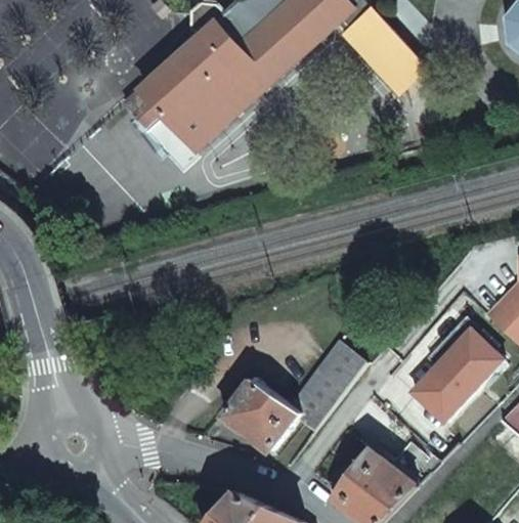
[(242,0),(226,13),(219,4),(202,4),(192,12),(190,29),(200,38),(124,105),(183,166),(340,24),(346,18),(354,27),(348,33),(400,91),(424,72),(360,0),(242,0)]
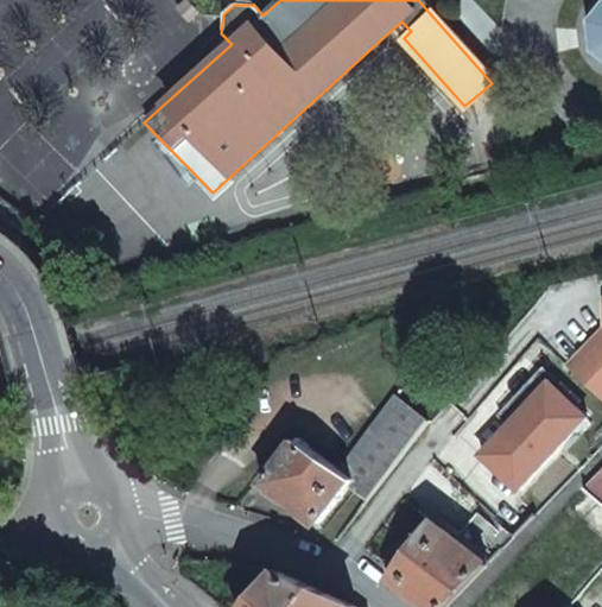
[(394,27),(404,38),(411,31),(401,21),(394,27)]
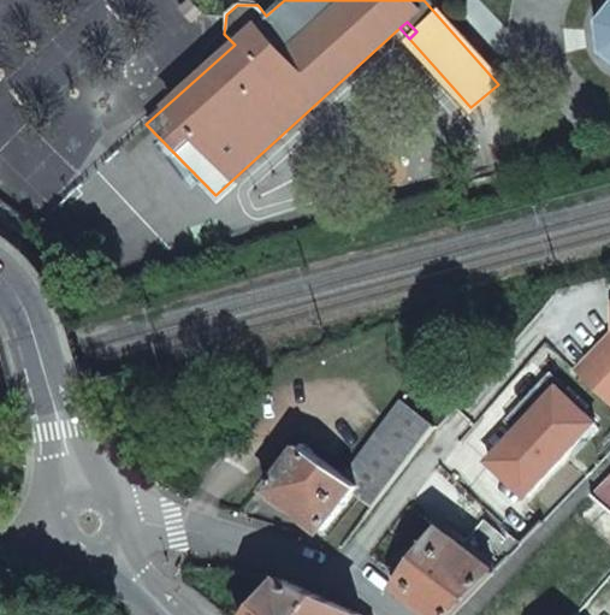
[(609,301),(609,318),(609,331),(609,332),(587,355),(591,358),(575,374),(599,397),(609,386),(609,301)]
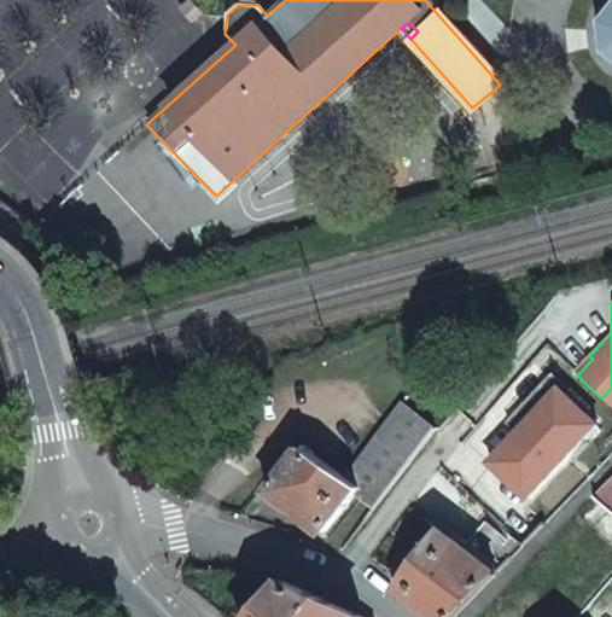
[(516,431),(557,388),(546,377),(505,420),(516,431)]
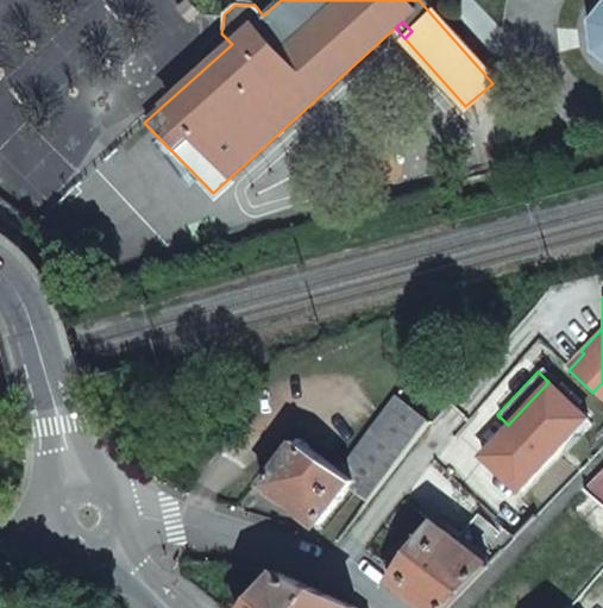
[(479,455),(516,489),(565,438),(554,428),(576,408),(548,382),(479,455)]
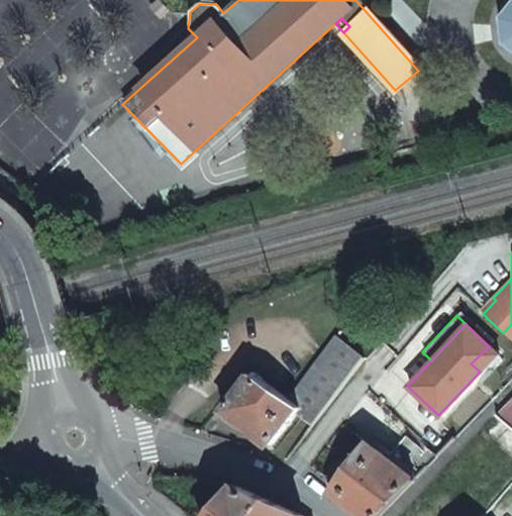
[(511,341),(511,324),(503,333),(511,341)]
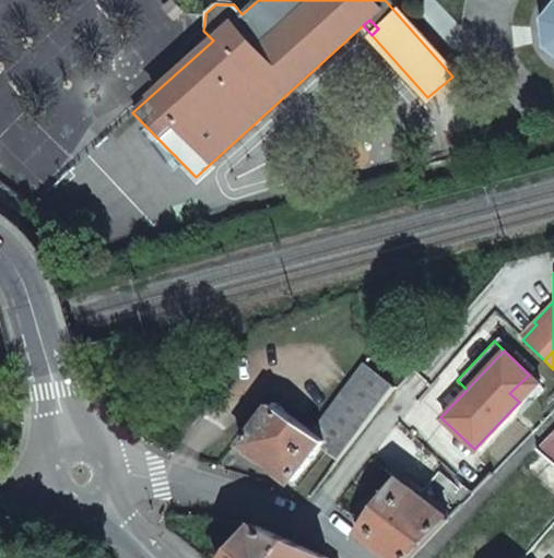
[(529,375),(509,393),(519,402),(538,382),(529,375)]
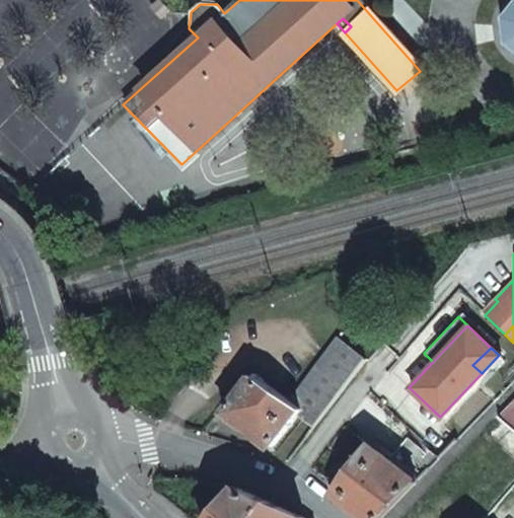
[(345,351),(294,413),(309,425),(360,364),(345,351)]
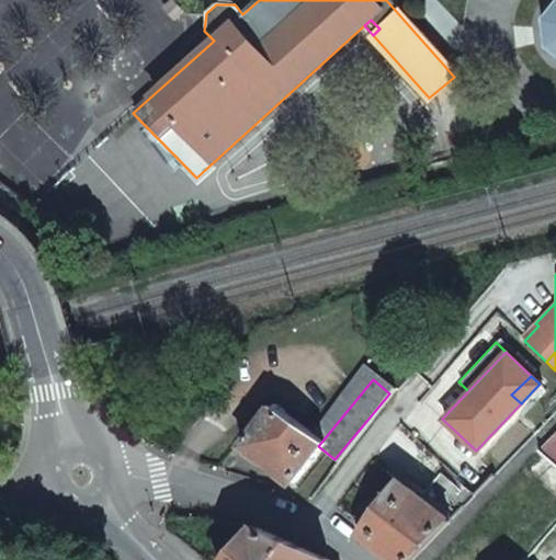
[(290,482),(318,446),(270,406),(238,444),(290,482)]
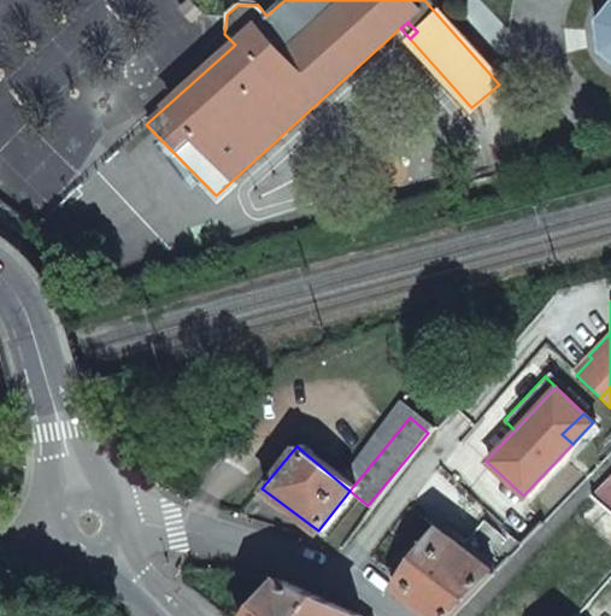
[(610,552),(610,511),(591,493),(569,516),(610,552)]
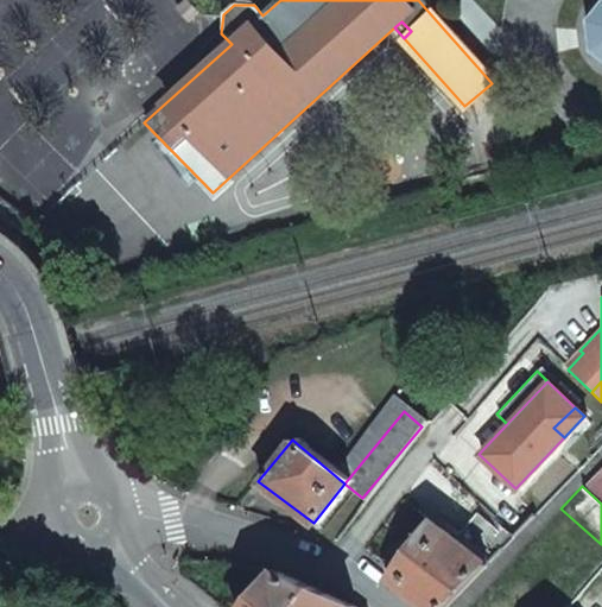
[(407,545),(385,576),(425,606),(443,606),(487,562),(413,511),(393,536),(407,545)]
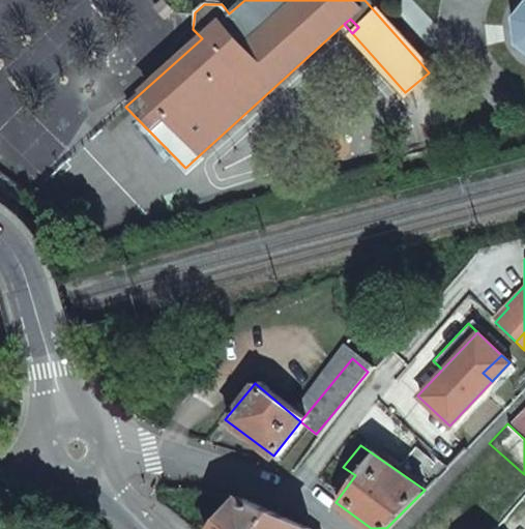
[(208,519),(216,526),(240,497),(228,495),(208,519)]
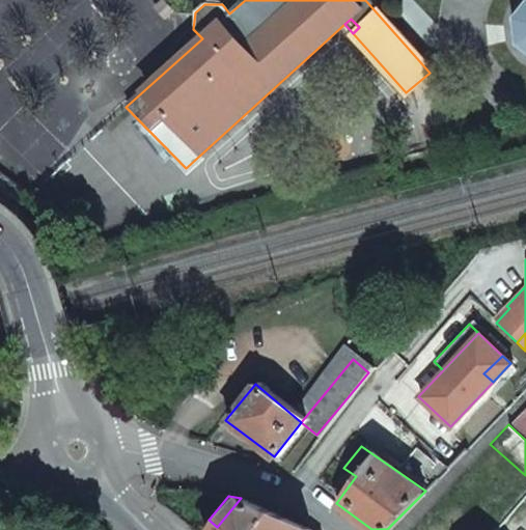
[(214,529),(310,529),(241,498),(217,527),(214,529)]
